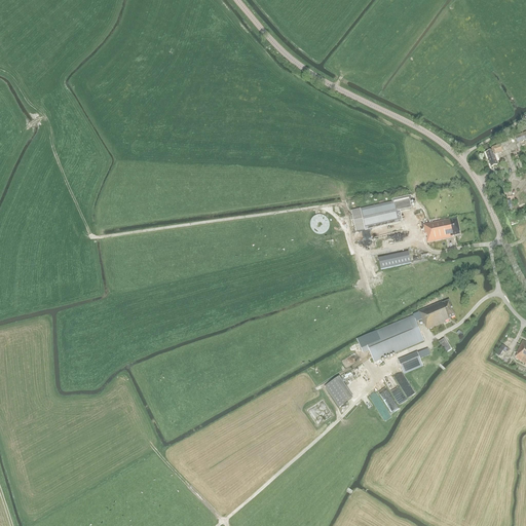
[(518,143),(525,139),(525,132),(516,137),(518,143)]
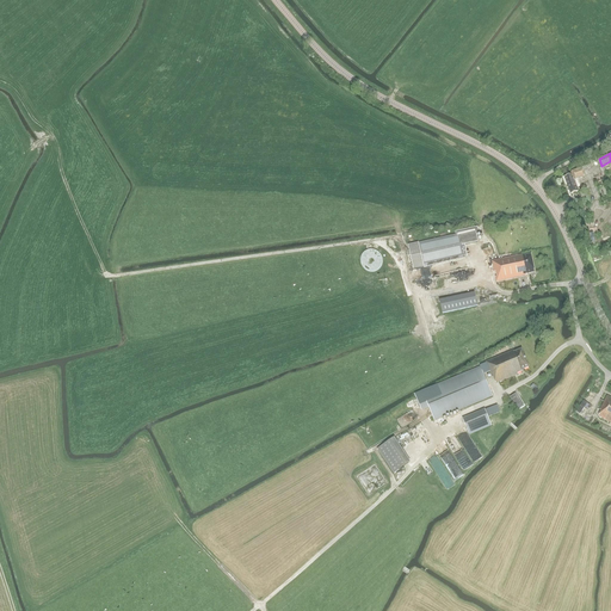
[(572,174),(565,178),(567,183),(571,195),(579,191),(576,186),(580,185),(578,179),(584,177),(581,168),(571,172),(572,174)]
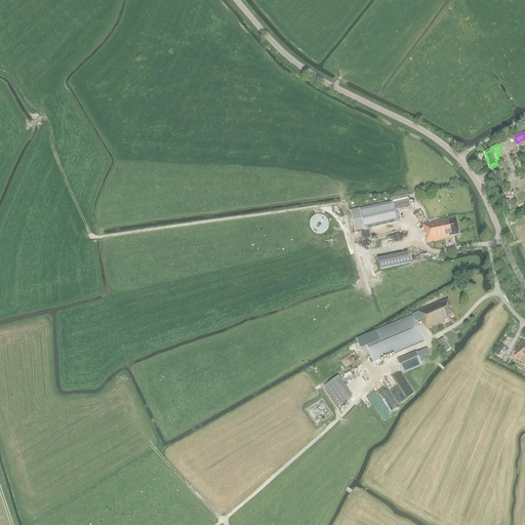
[(359,208),(351,210),(355,231),(364,229),(400,220),(402,220),(399,211),(405,209),(410,208),(409,202),(411,201),(410,195),(391,199),(392,201),(359,209),(359,208)]
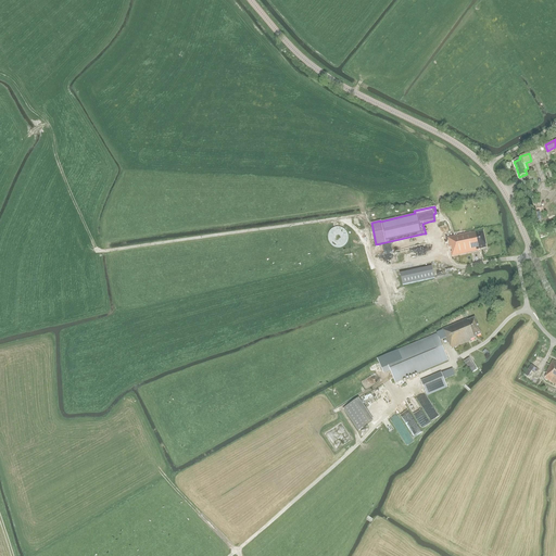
[(329,237),(329,239),(329,241),(330,242),(331,244),(333,245),(336,247),(338,247),(340,247),(342,245),(343,244),(345,242),(345,240),(346,238),(346,236),(345,234),(344,232),(342,230),(341,229),(339,229),(337,229),(335,230),(332,231),(330,232),(329,235),(329,237)]
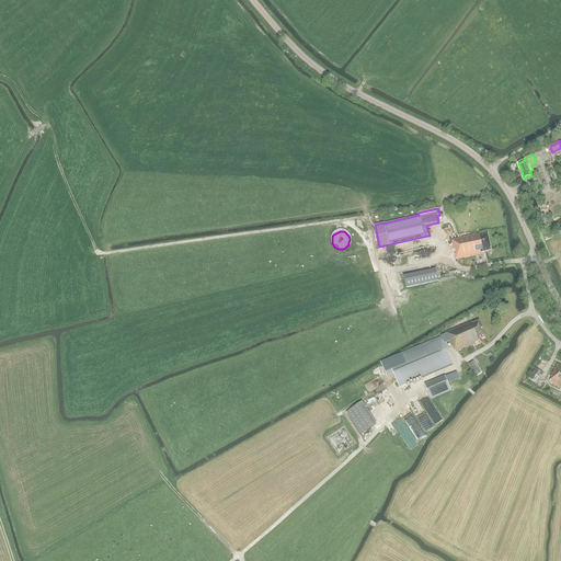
[(481,233),(451,239),(455,254),(456,254),(457,259),(484,253),(483,251),(491,250),(488,233),(482,235),(481,233)]
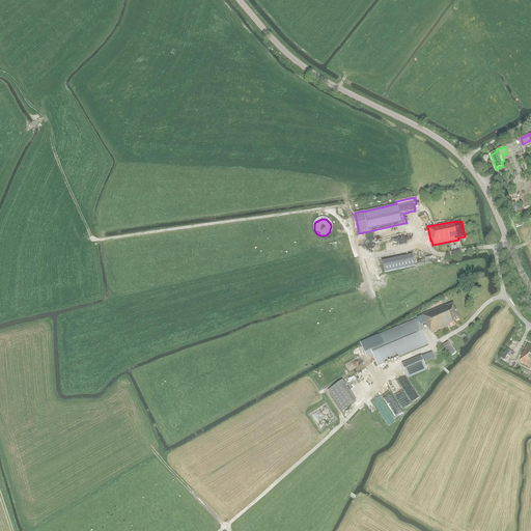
[(383,262),(385,273),(415,266),(413,255),(383,262)]
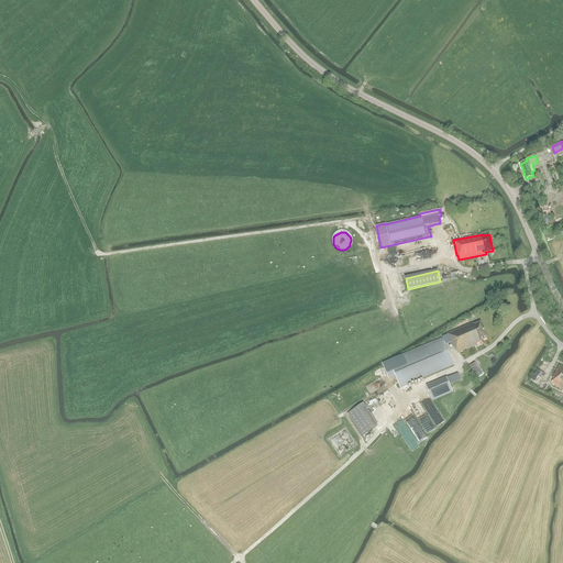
[(473,323),(448,334),(449,337),(451,342),(454,349),(455,348),(457,353),(474,346),(474,345),(481,342),(481,341),(487,339),(481,322),(474,324),(473,323)]
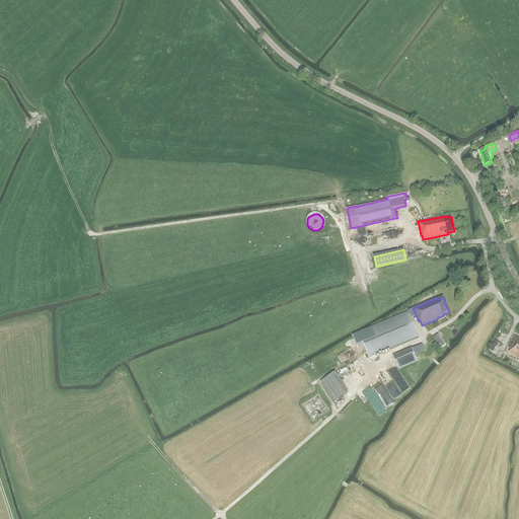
[(364,329),(352,335),(353,337),(356,344),(356,345),(363,343),(364,347),(369,358),(419,337),(411,317),(416,315),(414,310),(413,308),(408,310),(408,311),(364,329)]
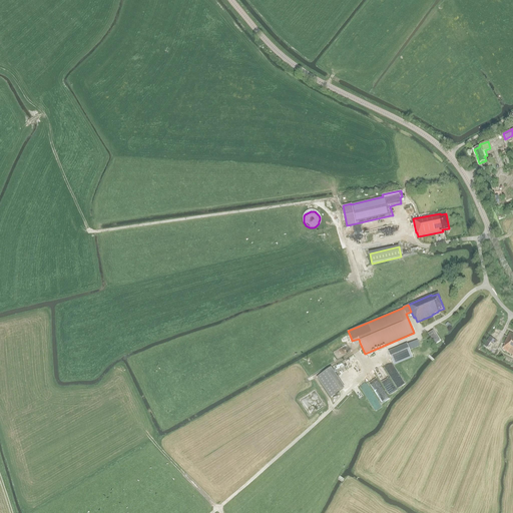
[(440,341),(433,331),(428,334),(434,344),(440,341)]
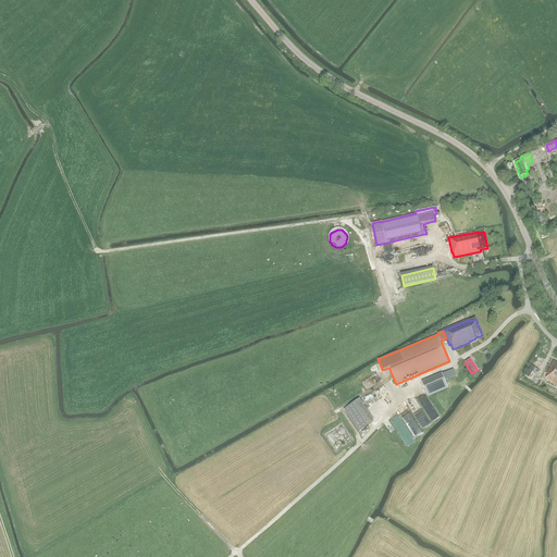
[(556,362),(551,359),(548,364),(551,366),(547,373),(548,374),(545,379),(556,384),(556,362)]
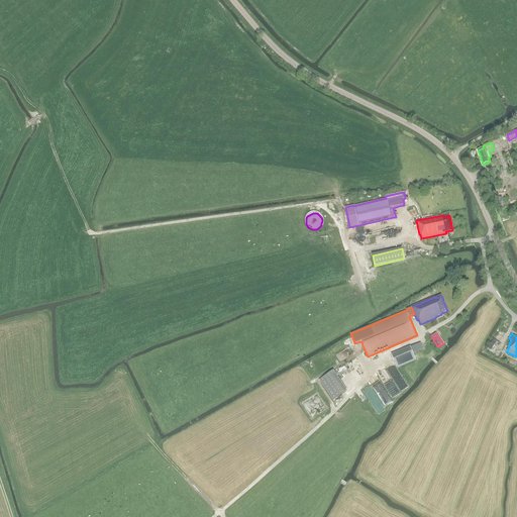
[(410,346),(392,354),(397,368),(416,359),(415,357),(414,355),(413,352),(410,346)]
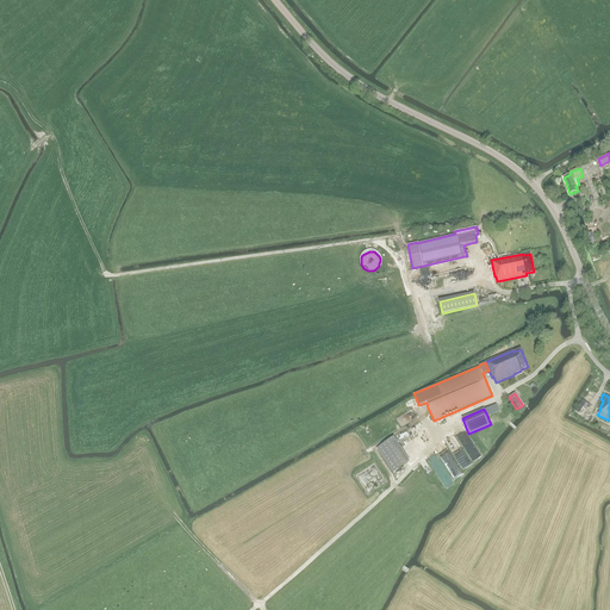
[(378,448),(393,472),(409,462),(392,439),(378,448)]
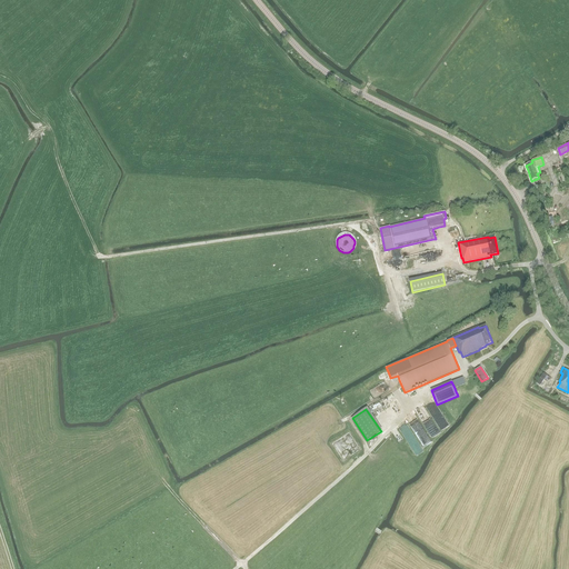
[(405,435),(416,456),(423,451),(412,431),(405,435)]
